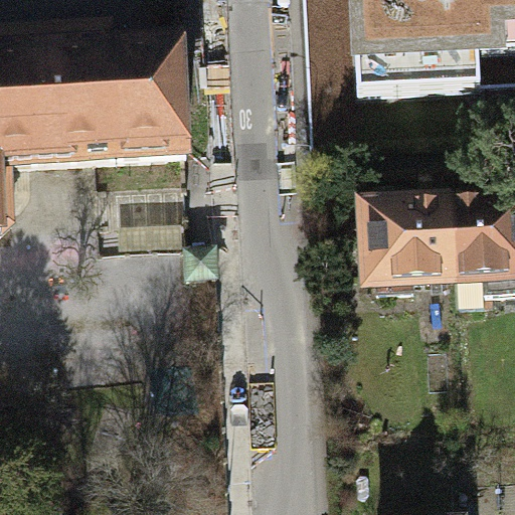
[(479,61),(514,59),(514,0),(355,0),(358,71),(392,69),(393,98),(481,94),(479,61)]
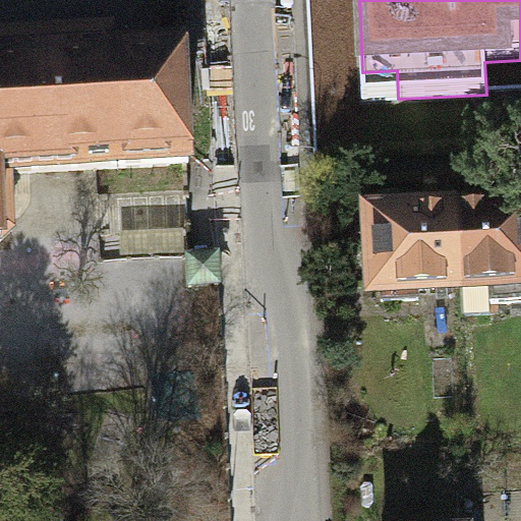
[(0,232),(4,230),(3,204),(0,200),(0,171),(179,164),(174,49),(106,52),(105,26),(0,31),(0,232)]
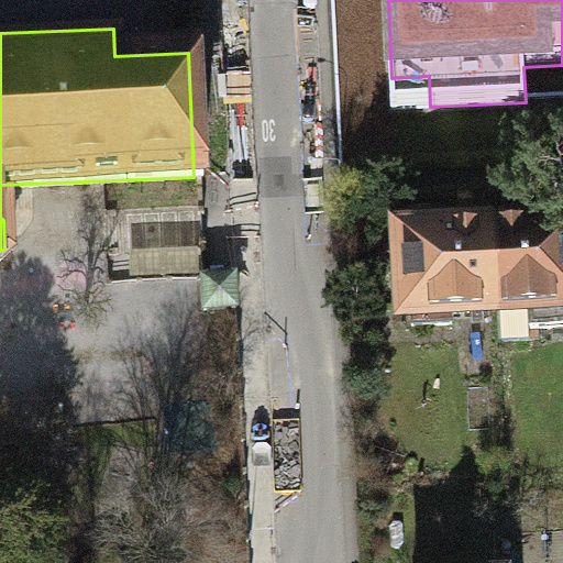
[(562,221),(495,223),(497,310),(497,341),(532,341),(532,327),(562,326),(562,221)]
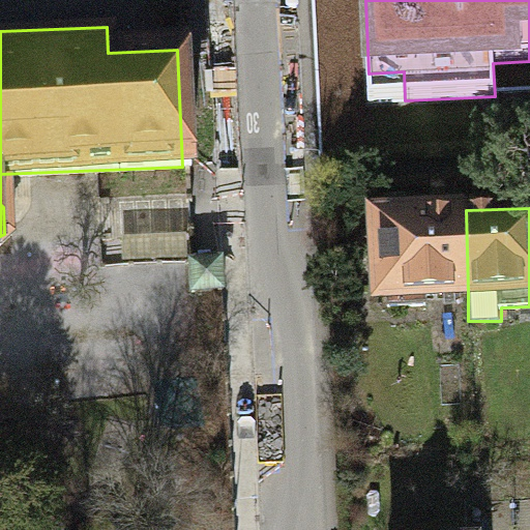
[(425,293),(468,292),(466,210),(377,213),(379,294),(387,294),(387,306),(427,305),(425,293)]
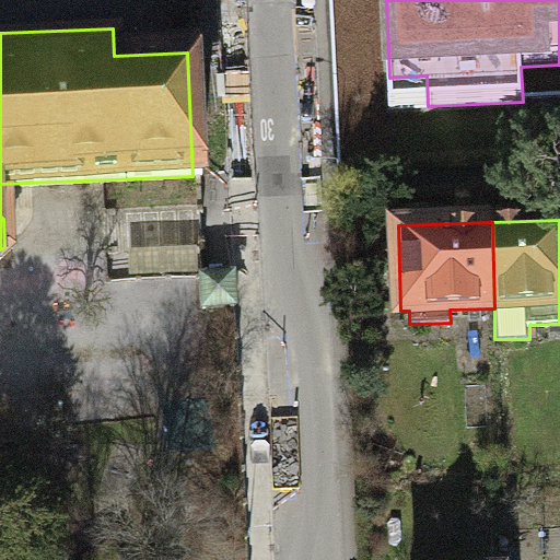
[(226,307),(225,275),(193,275),(193,307),(226,307)]
